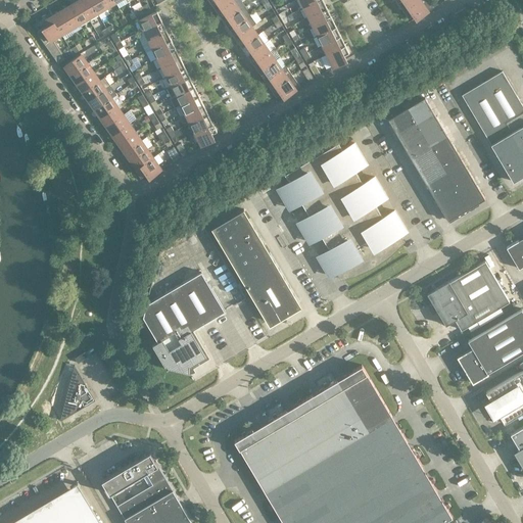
[(88,17),(78,0),(68,6),(79,24),(88,17)]
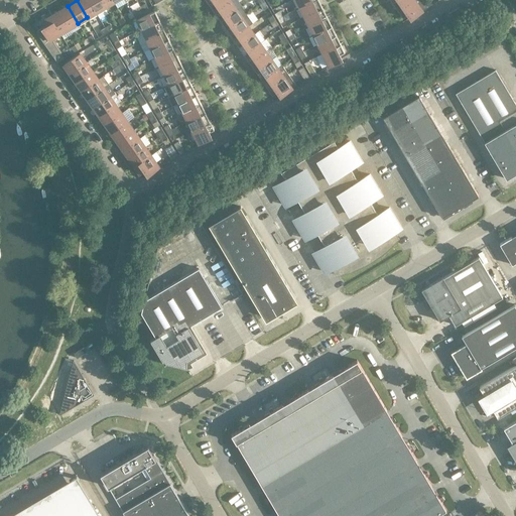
[(96,12),(88,0),(77,0),(87,17),(96,12)]
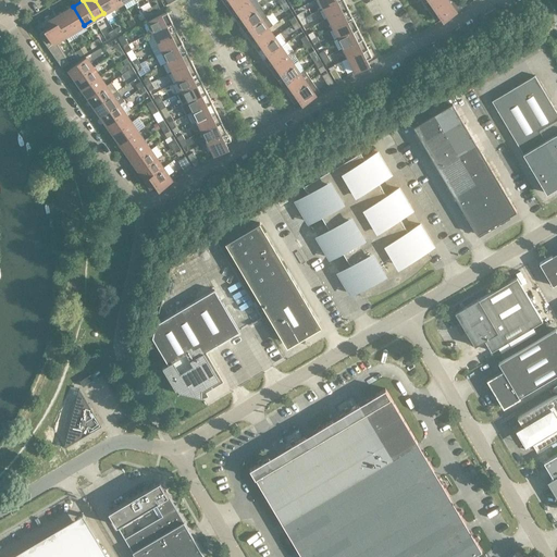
[(113,8),(108,0),(95,0),(103,13),(113,8)]
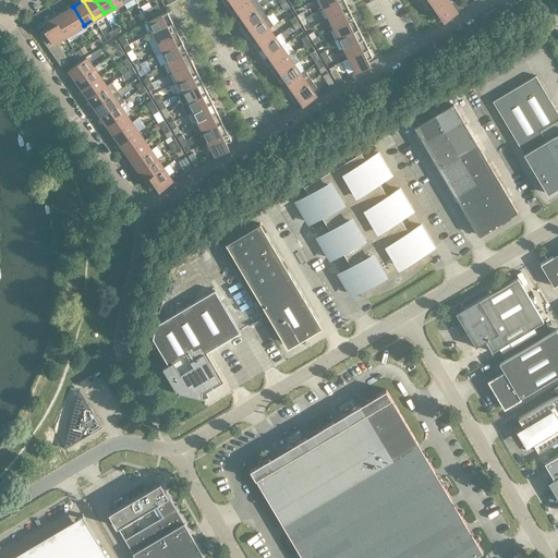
[(250,0),(249,0),(230,0),(226,3),(232,12),(250,0)]
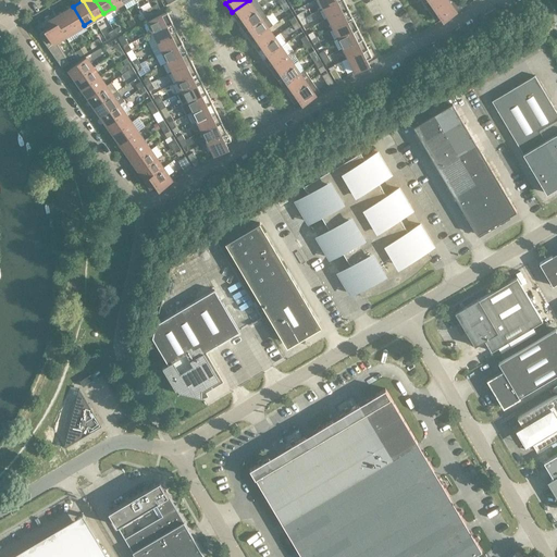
[(255,0),(249,0),(232,12),(237,22),(260,7),(255,0)]
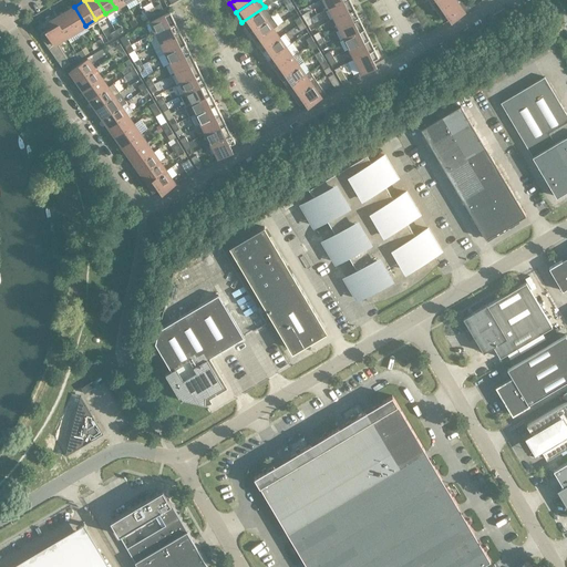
[(354,8),(350,0),(344,0),(329,8),(334,18),(354,8)]
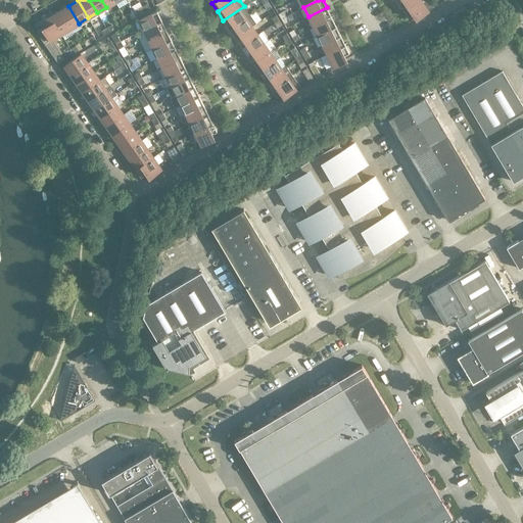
[(399,0),(397,2),(403,10),(418,0),(399,0)]
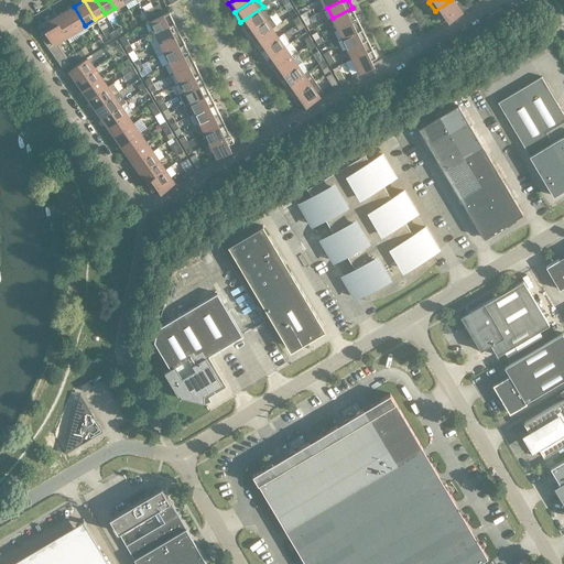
[(467,8),(462,0),(451,0),(435,11),(441,19),(445,15),(447,19),(448,20),(467,8)]
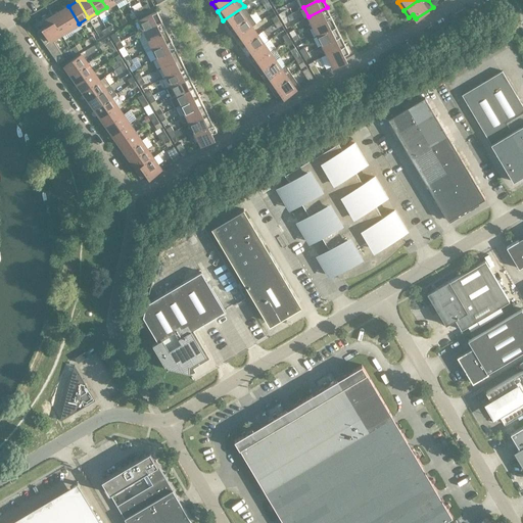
[(79,24),(68,6),(60,11),(70,29),(79,24)]
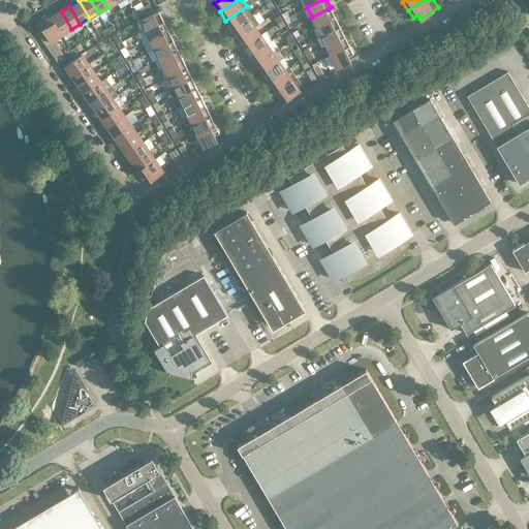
[(253,14),(247,6),(225,21),(231,29),(249,18),(253,14)]
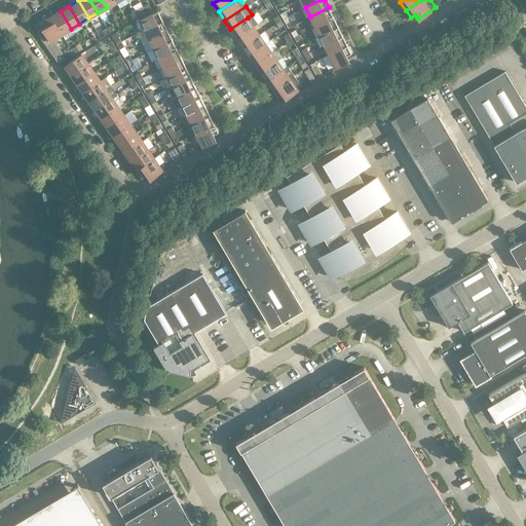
[(333,16),(329,7),(310,16),(315,26),(333,16)]
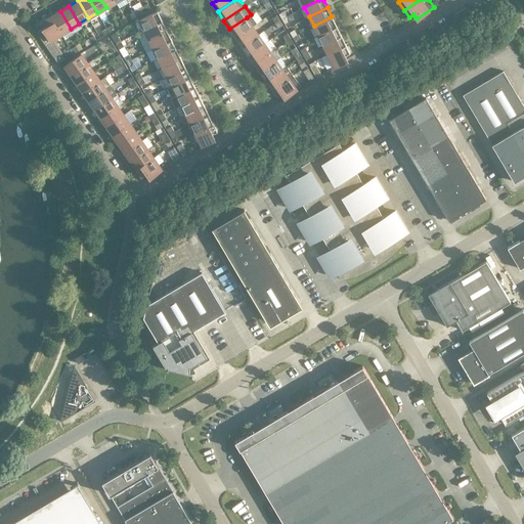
[(470,13),(466,7),(455,13),(459,20),(470,13)]
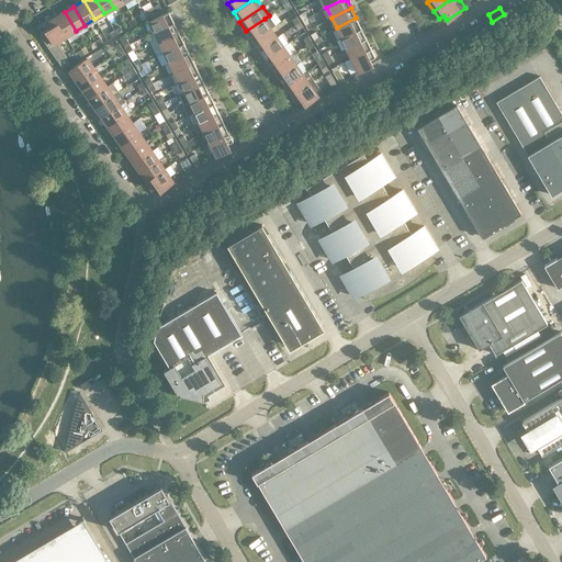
[(149,21),(155,32),(173,22),(169,11),(149,21)]
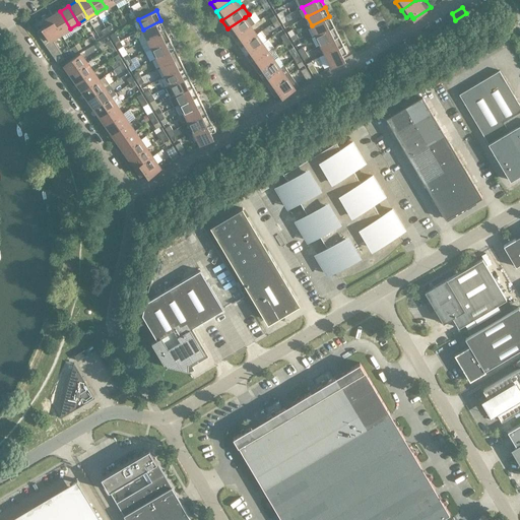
[(70,28),(60,11),(51,16),(61,34),(70,28)]
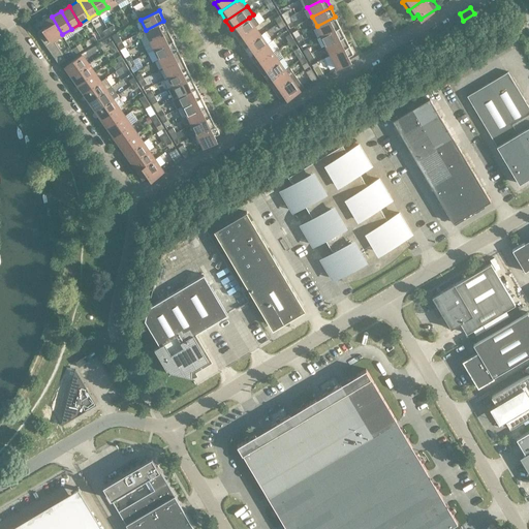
[(62,34),(52,17),(44,21),(48,26),(54,39),(62,34)]
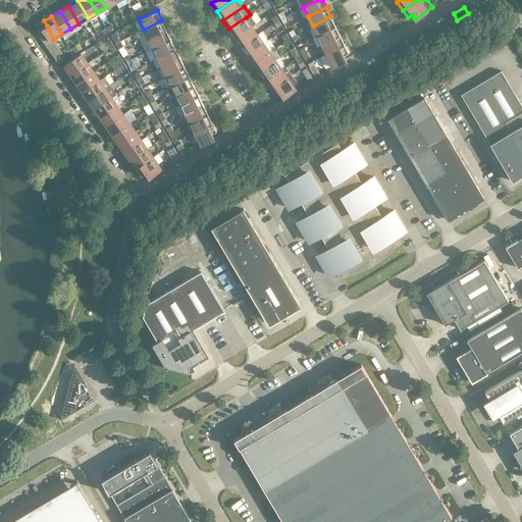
[(335,27),(330,16),(313,25),(317,35),(335,27)]
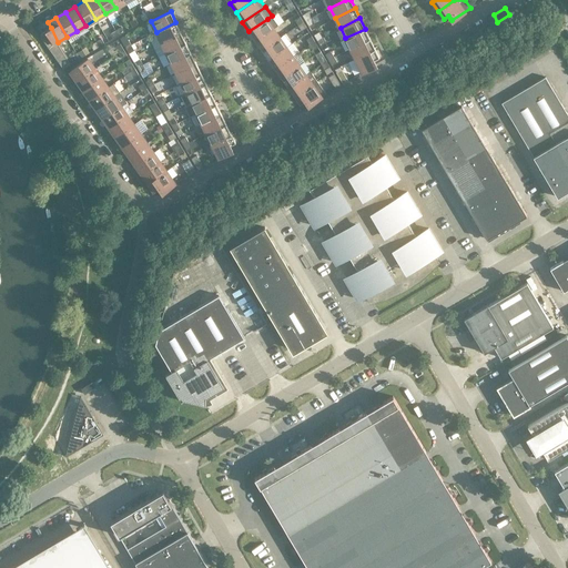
[(273,28),(267,19),(249,31),(255,41),(273,28)]
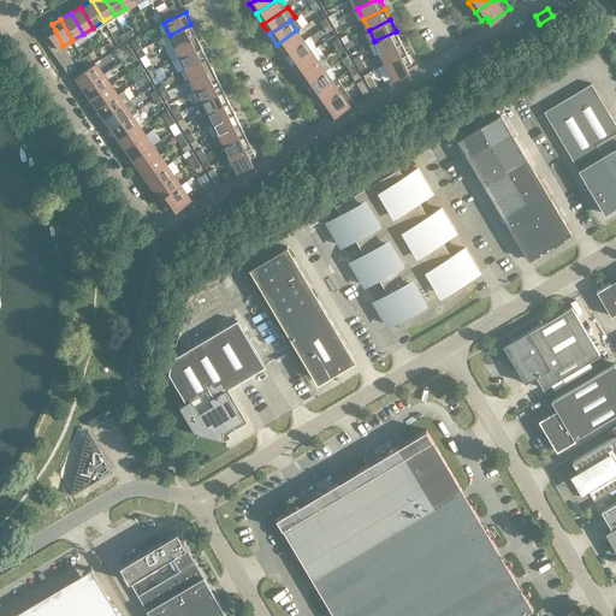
[(196,35),(190,24),(170,35),(175,46),(196,35)]
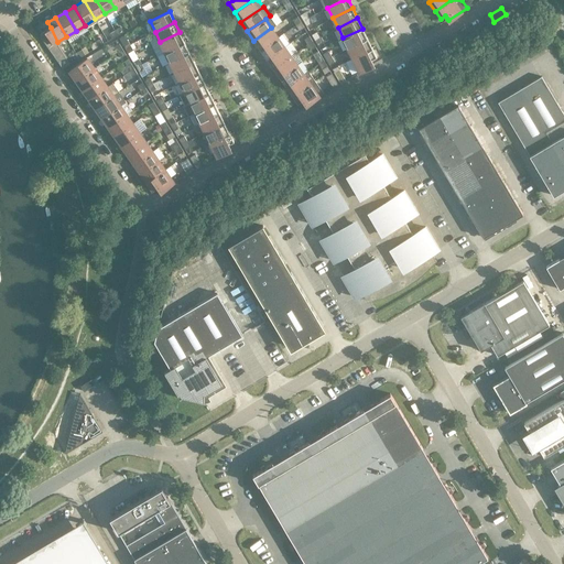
[(57,42),(51,28),(40,34),(39,34),(62,67),(69,63),(57,42)]
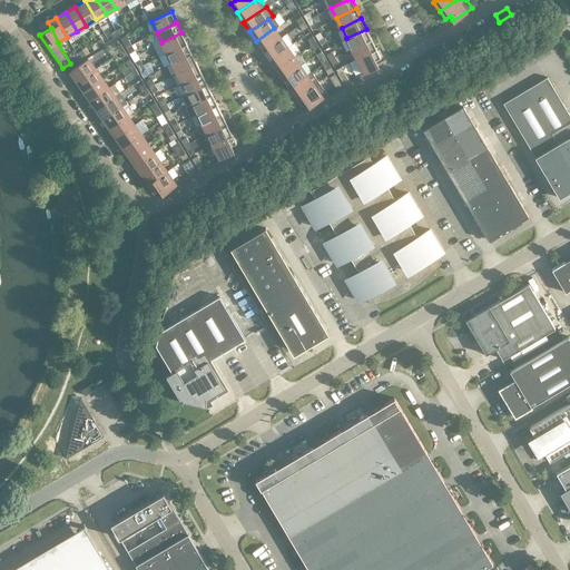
[(281,38),(274,28),(256,41),(263,50),(281,38)]
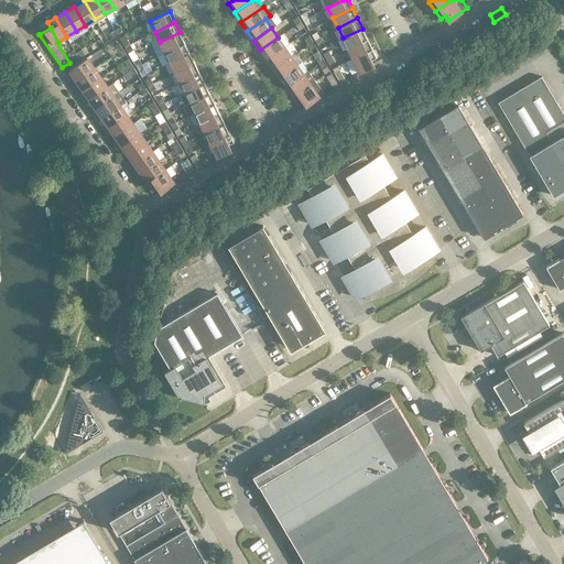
[(367,39),(362,29),(343,38),(348,47),(367,39)]
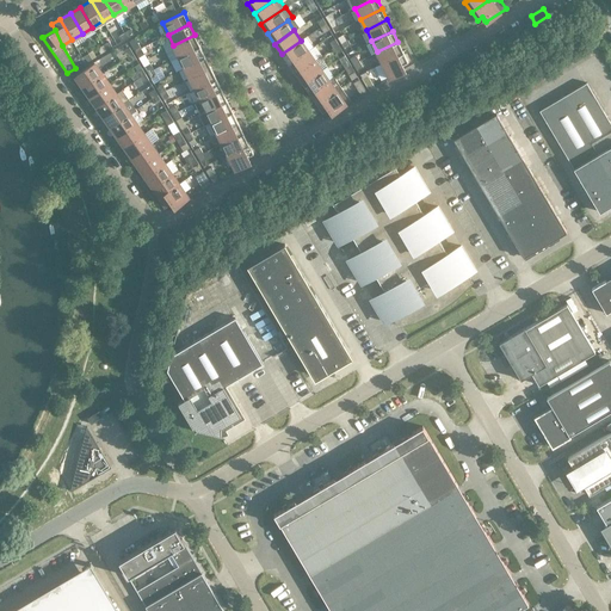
[(201,45),(195,35),(173,45),(179,56),(201,45)]
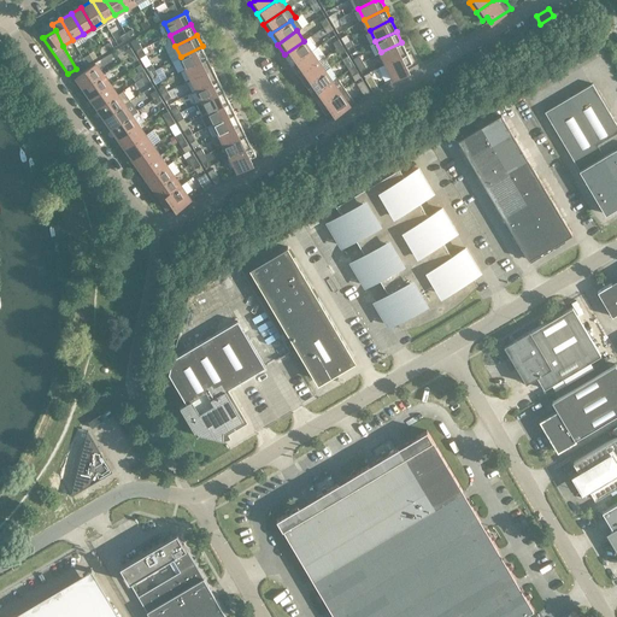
[(311,51),(304,41),(285,54),(292,64),(311,51)]
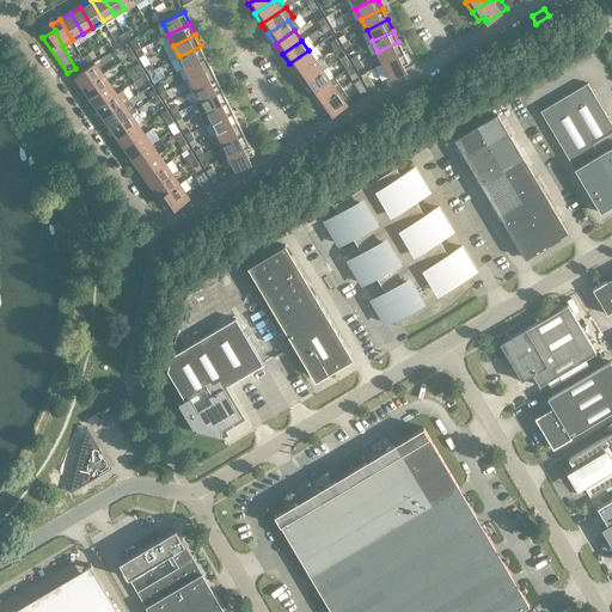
[(404,53),(398,42),(378,51),(383,63),(404,53)]
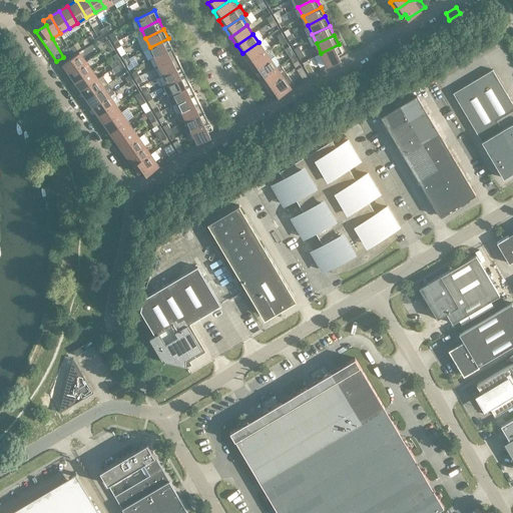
[(172,47),(168,38),(150,47),(154,56),(172,47)]
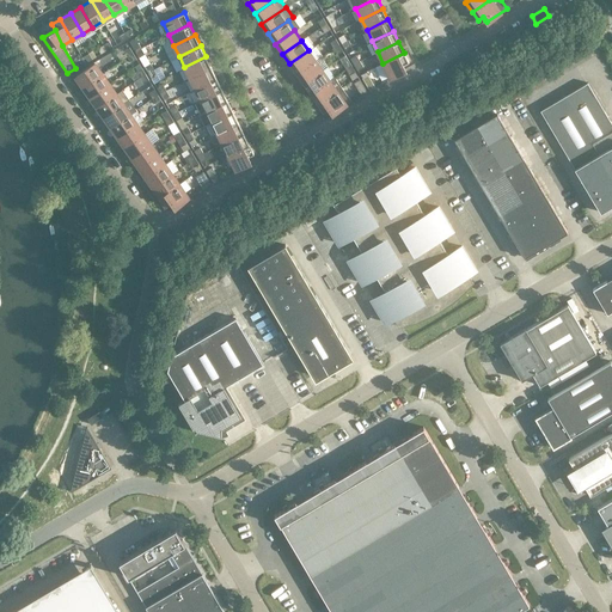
[(316,61),(308,50),(289,63),(297,74),(316,61)]
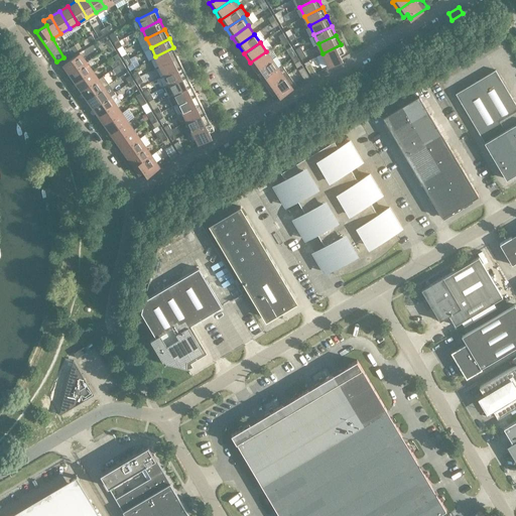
[(345,51),(341,44),(323,53),(329,66),(342,58),(342,57),(341,57),(339,54),(345,51)]
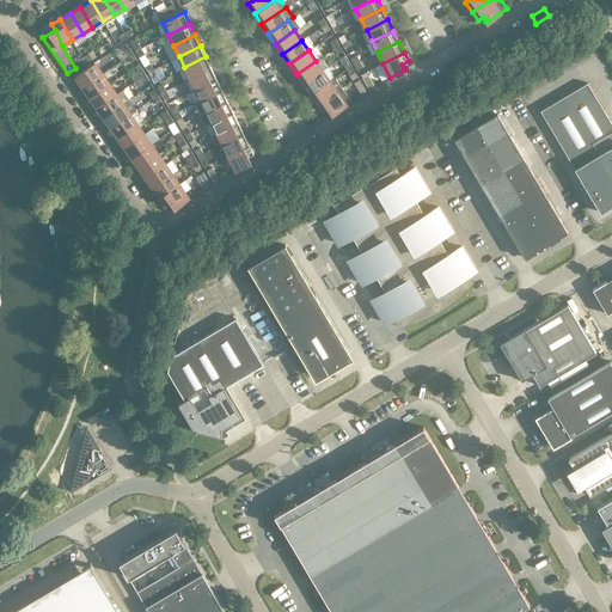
[(212,67),(206,56),(184,67),(190,78),(212,67)]
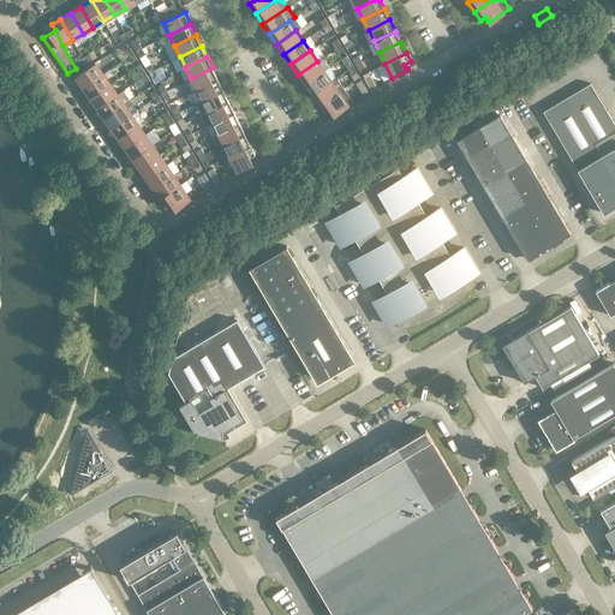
[(322,57),(317,61),(298,75),(305,84),(324,71),(329,67),(322,57)]
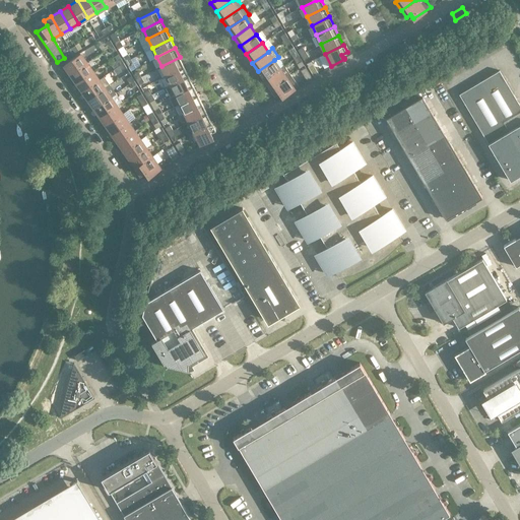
[(64,65),(70,74),(87,62),(80,54),(64,65)]
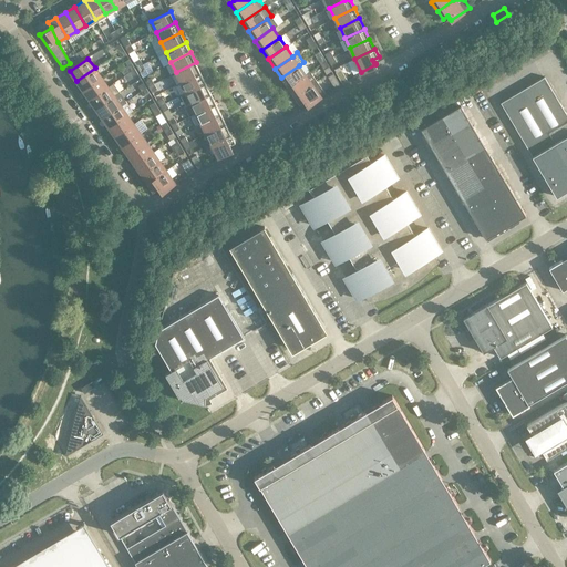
[(200,73),(196,62),(176,72),(181,82),(200,73)]
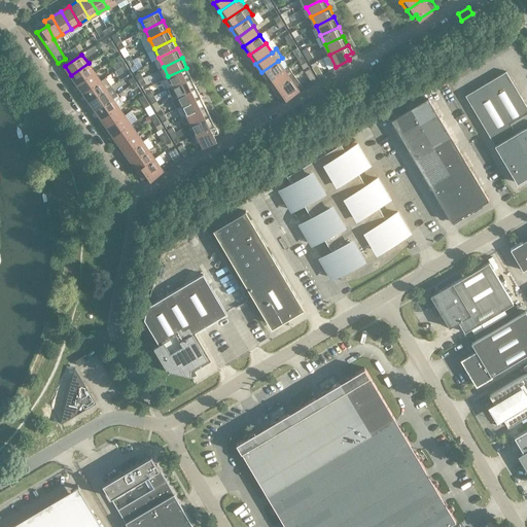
[(284,69),(278,61),(261,72),(267,81),(284,69)]
